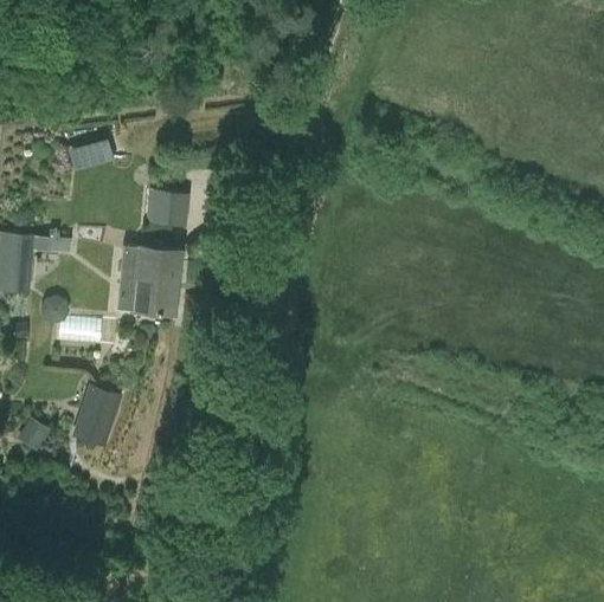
[(110,138),(70,146),(75,169),(115,161),(110,138)]
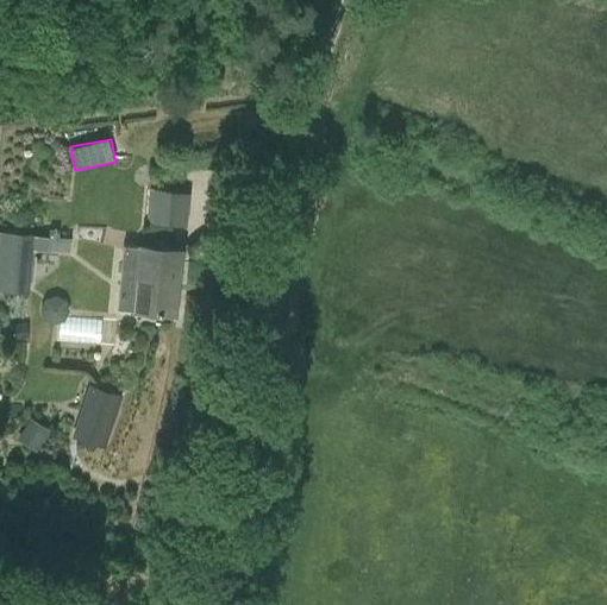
[(150,191),(148,224),(187,227),(191,194),(150,191)]
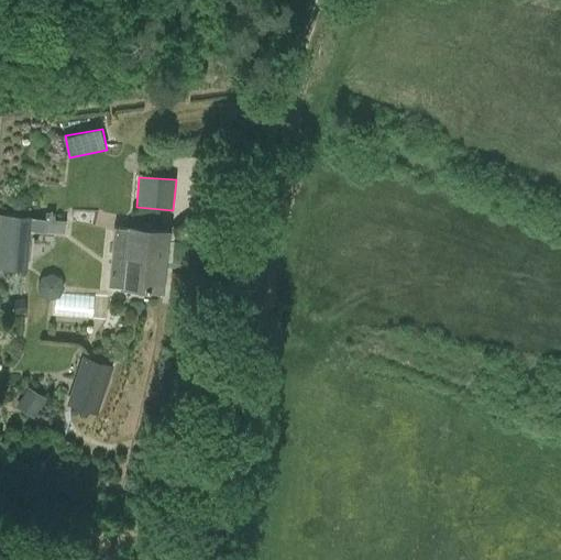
[(47,221),(42,221),(42,220),(0,217),(0,270),(28,272),(31,233),(41,234),(66,235),(67,222),(55,222),(56,216),(47,215),(47,221)]
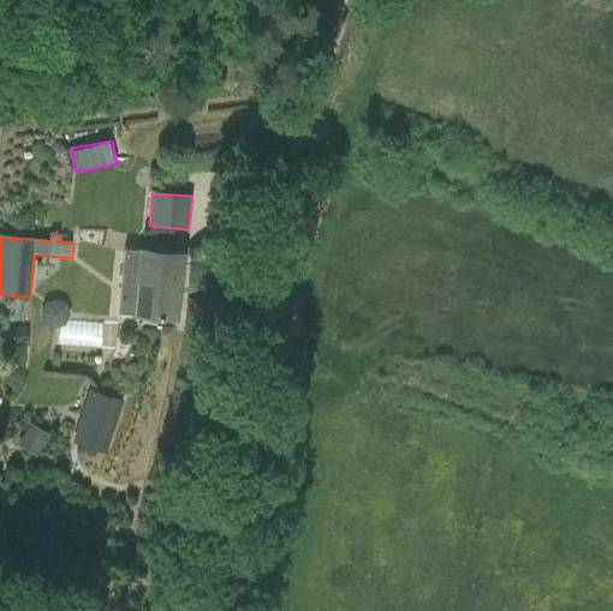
[(179,321),(185,256),(126,250),(120,316),(179,321)]
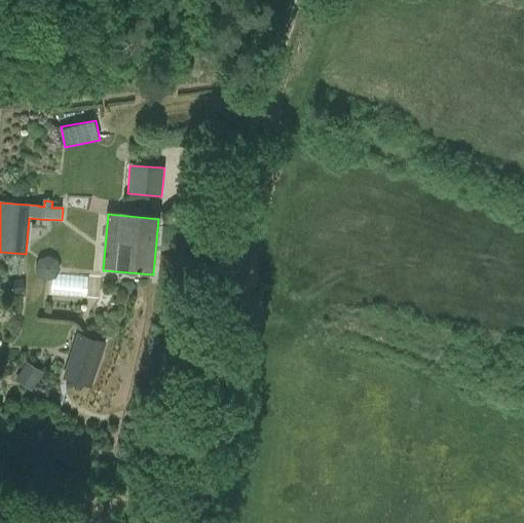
[(15,297),(27,296),(25,283),(13,285),(15,297)]
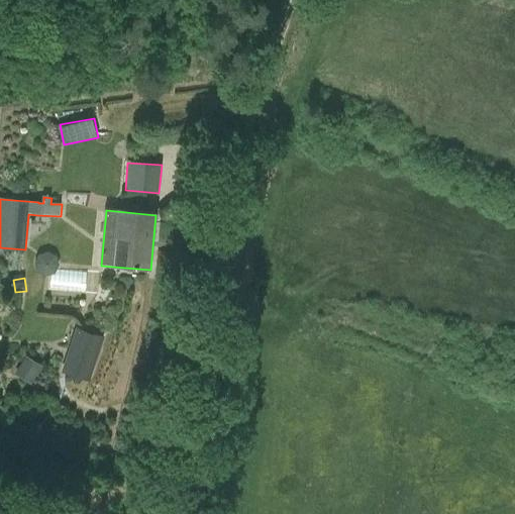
[(91,384),(106,336),(78,327),(63,375),(91,384)]
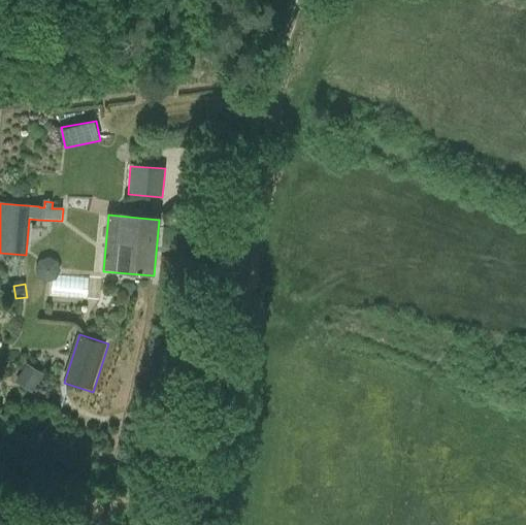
[(34,395),(45,375),(27,365),(17,384),(34,395)]
